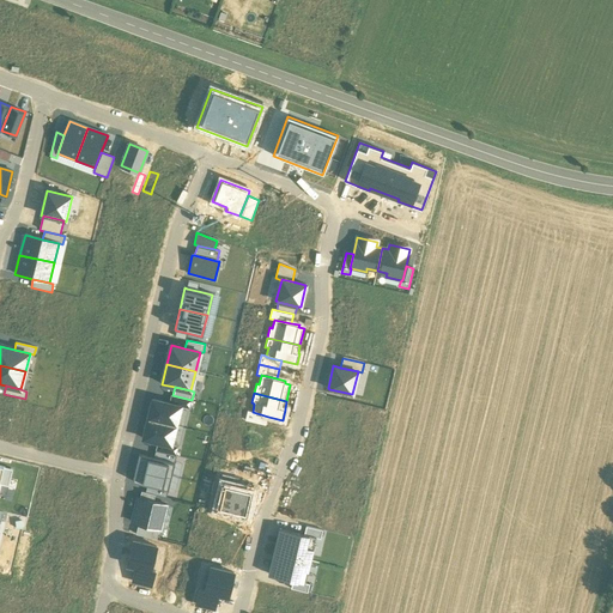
[(171,395),(169,404),(181,406),(181,407),(190,410),(192,400),(173,395),(171,395)]
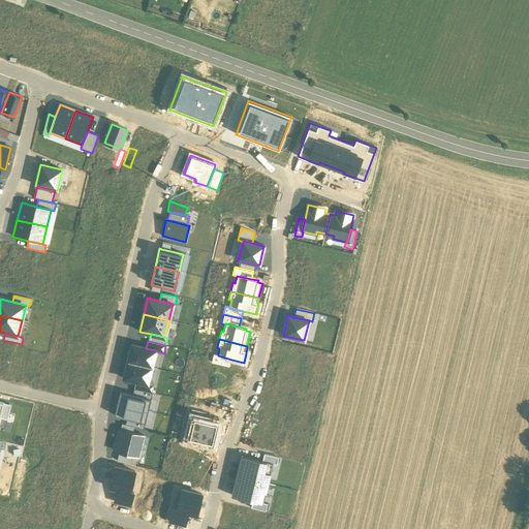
[(152,368),(156,351),(156,350),(146,348),(131,344),(127,362),(152,368)]
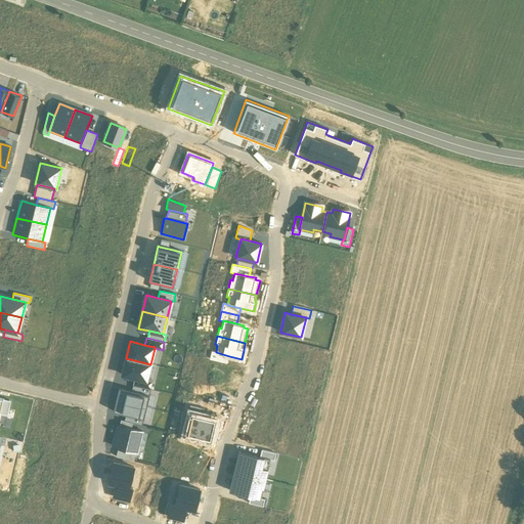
[(227,363),(229,356),(216,352),(211,351),(209,359),(227,363)]
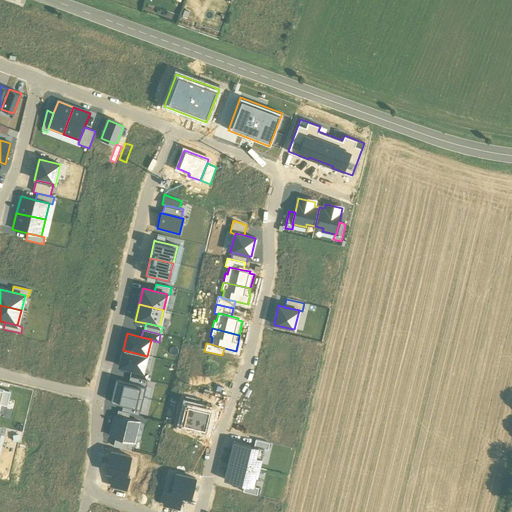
[(143,372),(147,356),(123,350),(119,367),(132,370),(143,372)]
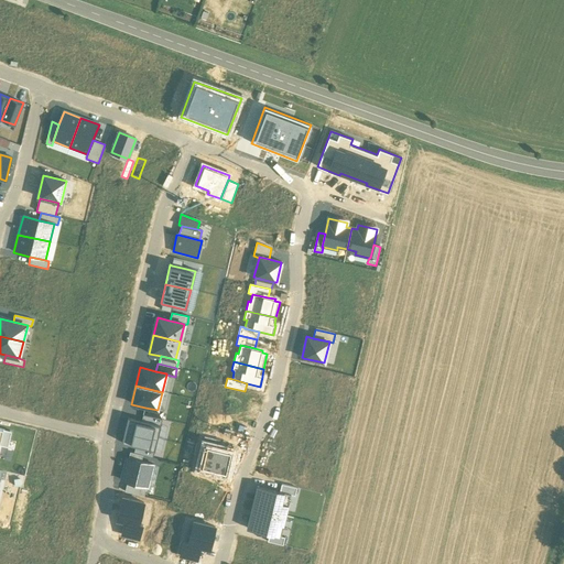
[(218,412),(243,419),(249,399),(223,391),(218,412)]
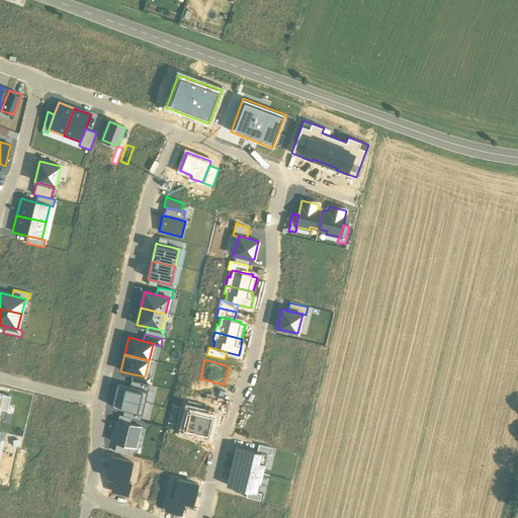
[(145,376),(134,374),(132,380),(149,384),(151,377),(145,376)]
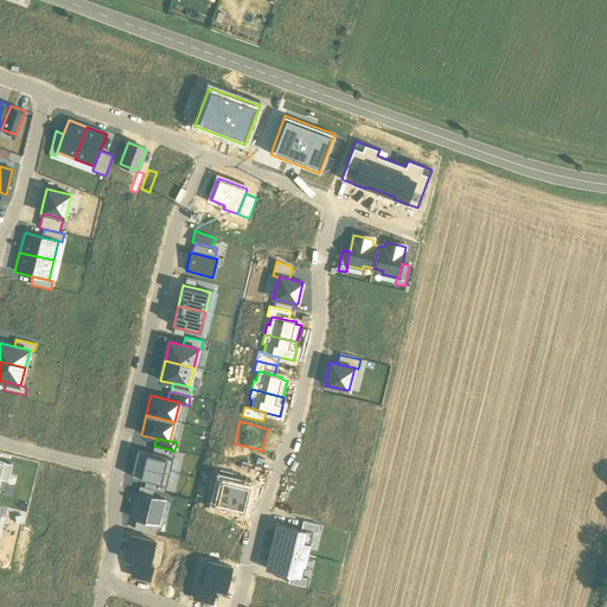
[(262,451),(235,443),(229,464),(257,472),(262,451)]
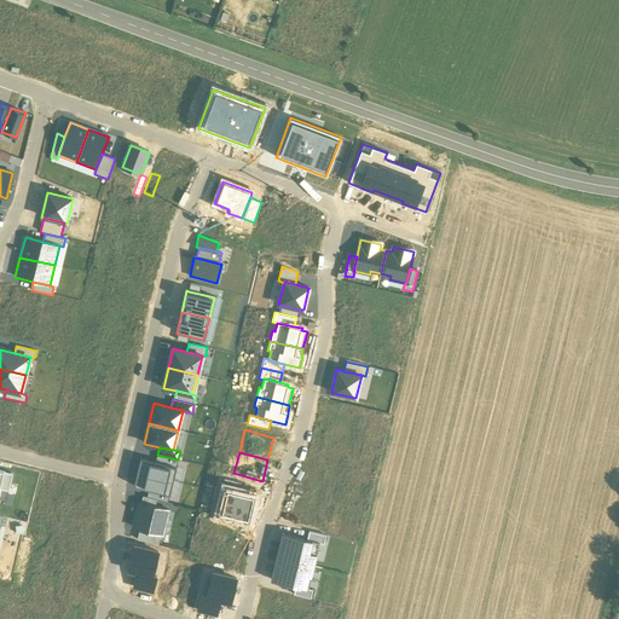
[(140,458),(137,473),(173,481),(177,467),(140,458)]
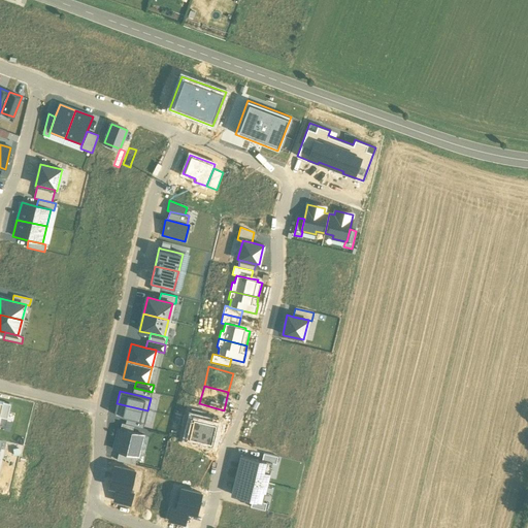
[(0,417),(7,419),(10,404),(3,402),(0,401),(0,417)]
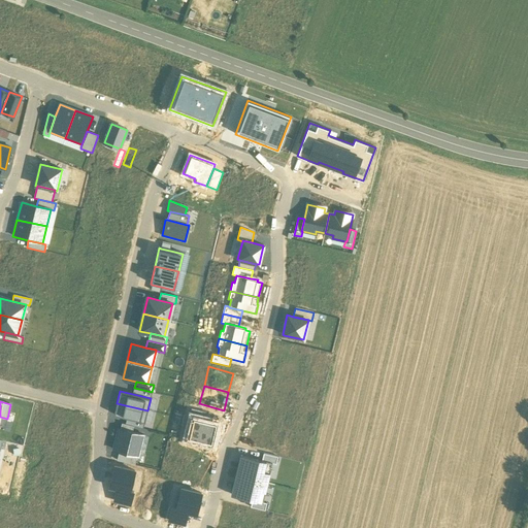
[(144,422),(147,410),(117,403),(113,415),(144,422)]
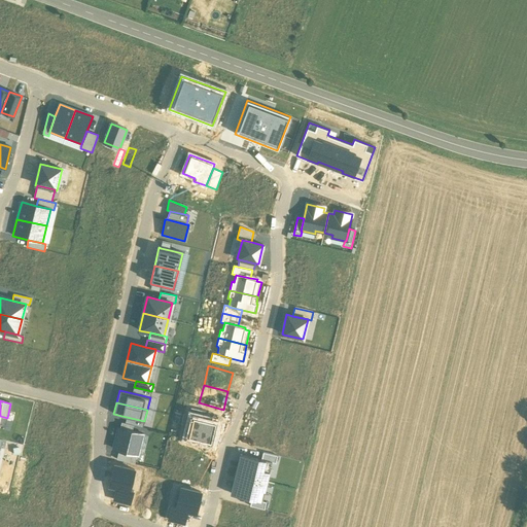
[(191,414),(204,418),(206,411),(190,408),(189,414),(191,414)]
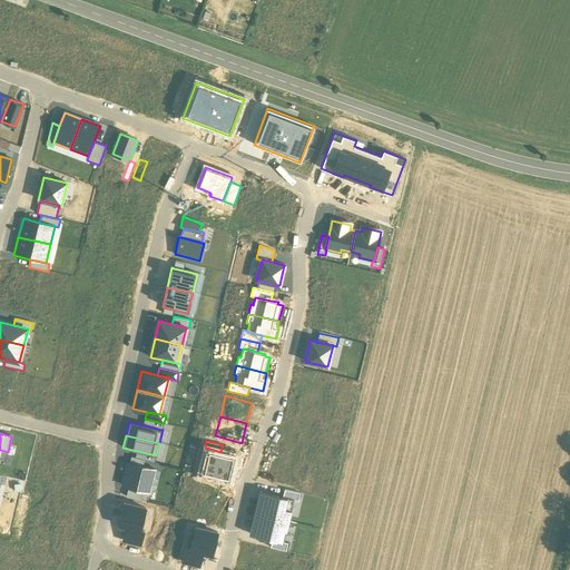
[(207,448),(204,461),(233,468),(236,455),(220,452),(207,448)]
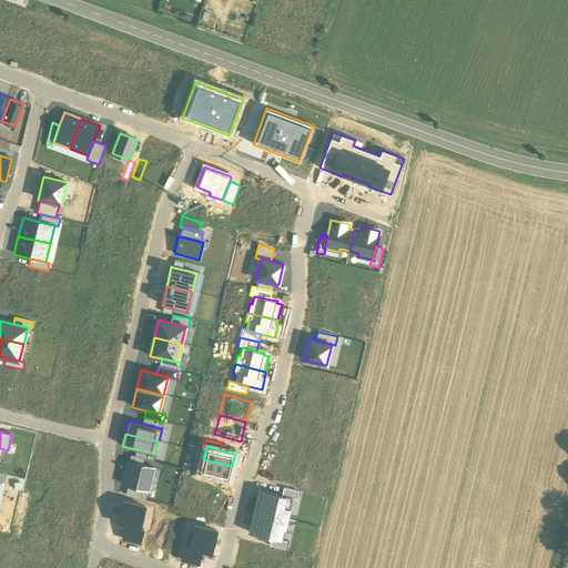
[(130,462),(142,465),(144,458),(131,455),(130,462)]
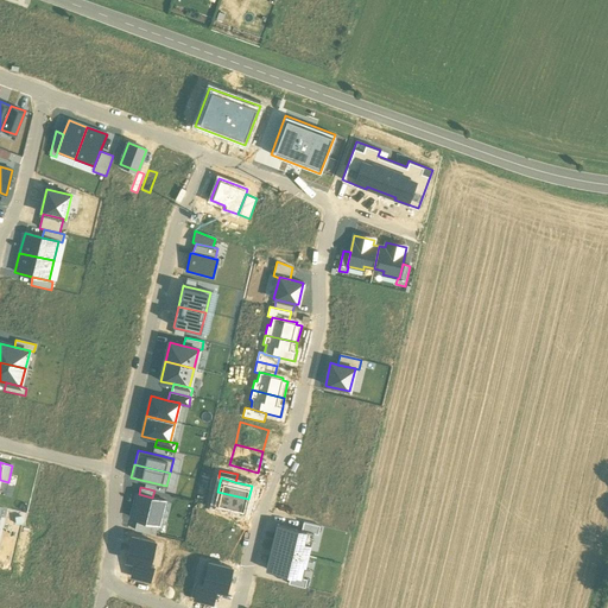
[(248,499),(217,492),(214,505),(229,508),(245,512),(248,499)]
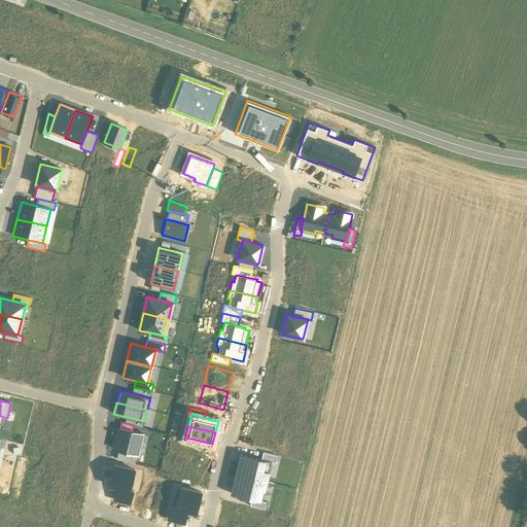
[(119,451),(137,455),(140,442),(142,442),(144,434),(132,431),(120,428),(117,428),(112,449),(119,451)]
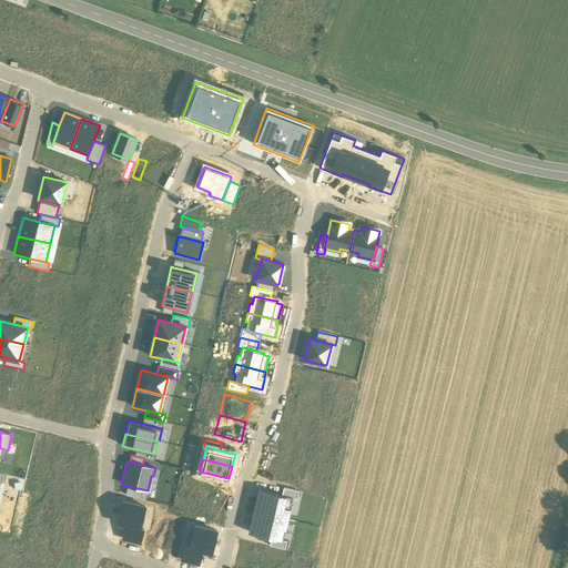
[(212,482),(214,475),(200,472),(198,470),(196,478),(212,482)]
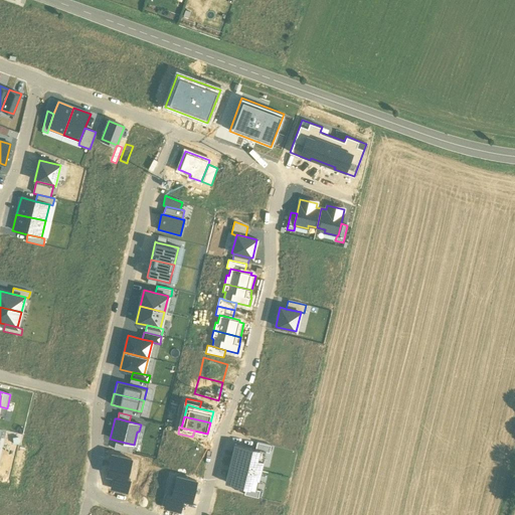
[(115,449),(132,453),(134,445),(117,441),(115,449)]
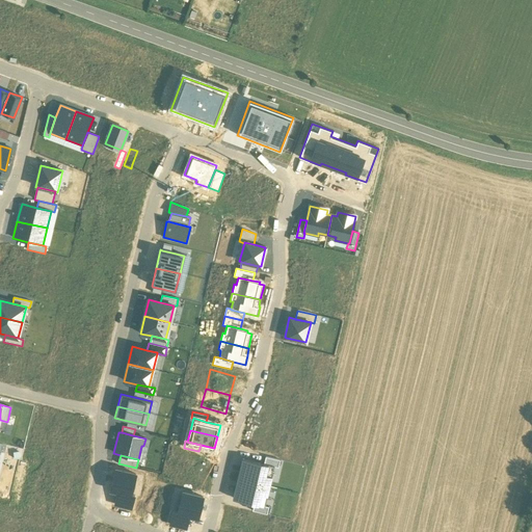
[(265,456),(264,463),(274,467),(278,468),(280,460),(265,456)]
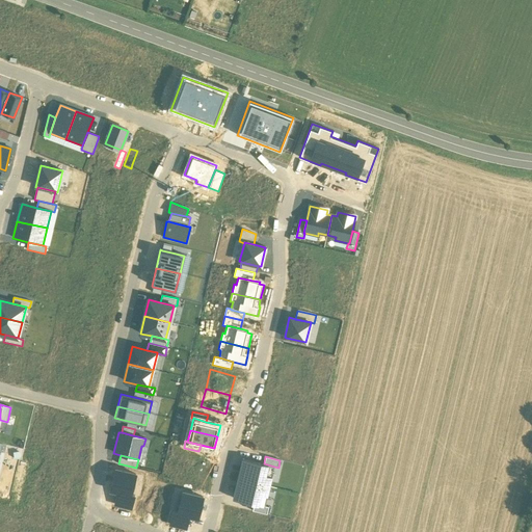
[(242,458),(237,479),(269,486),(274,467),(264,463),(242,458)]
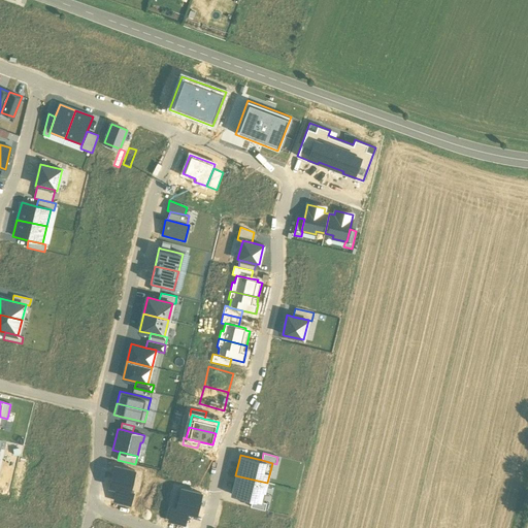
[(206,469),(184,464),(180,475),(203,481),(206,469)]
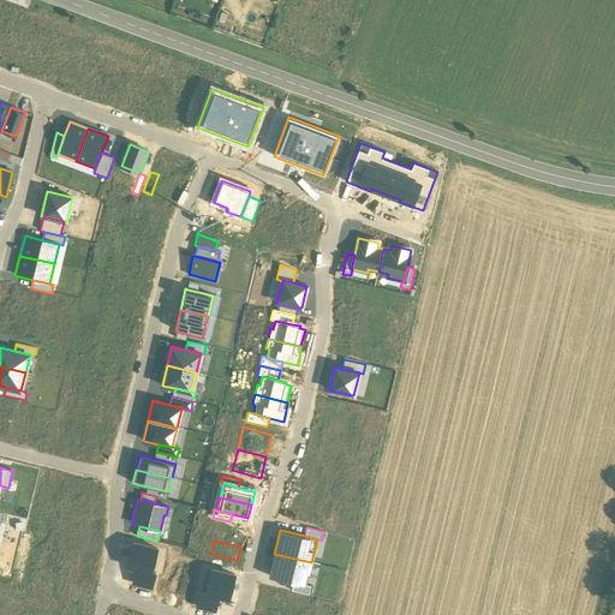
[(127,567),(136,569),(132,584),(151,589),(155,573),(151,572),(156,549),(133,543),(127,567)]
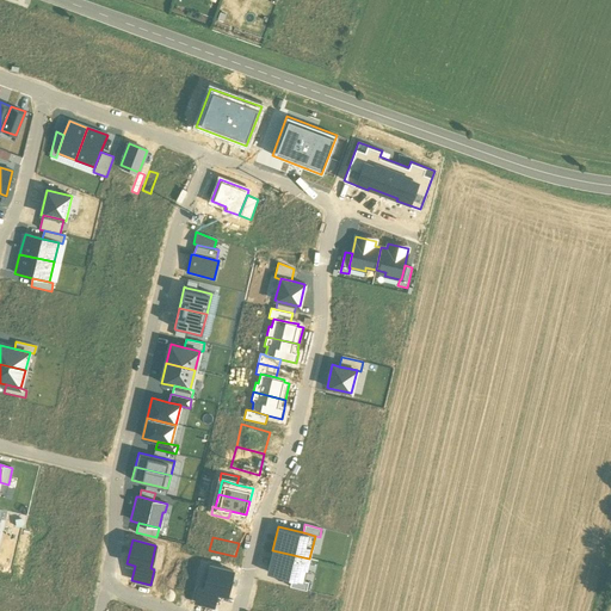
[(272,550),(267,573),(291,579),(304,582),(309,559),(272,550)]
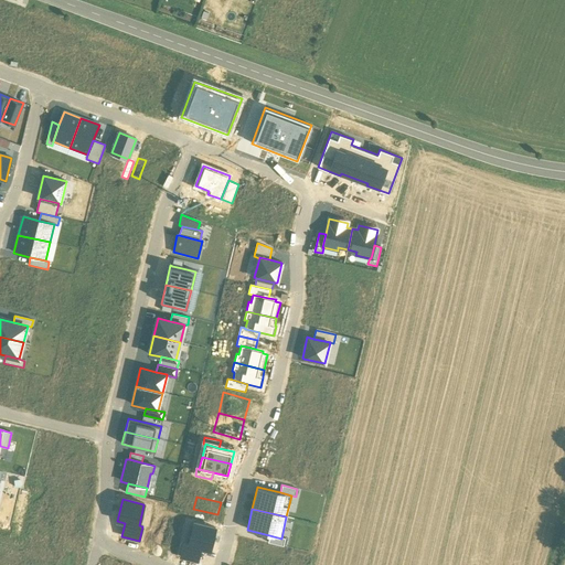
[(180,557),(198,562),(201,547),(210,550),(215,529),(193,523),(188,544),(183,543),(180,557)]
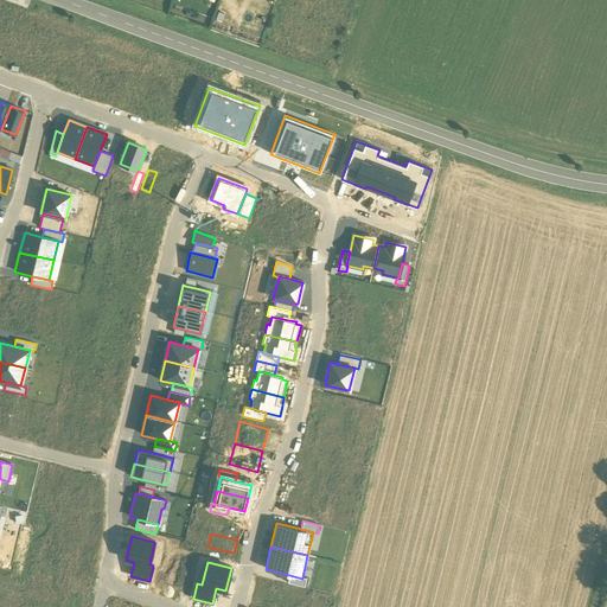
[(302,579),(289,575),(288,583),(305,587),(307,580),(302,579)]
